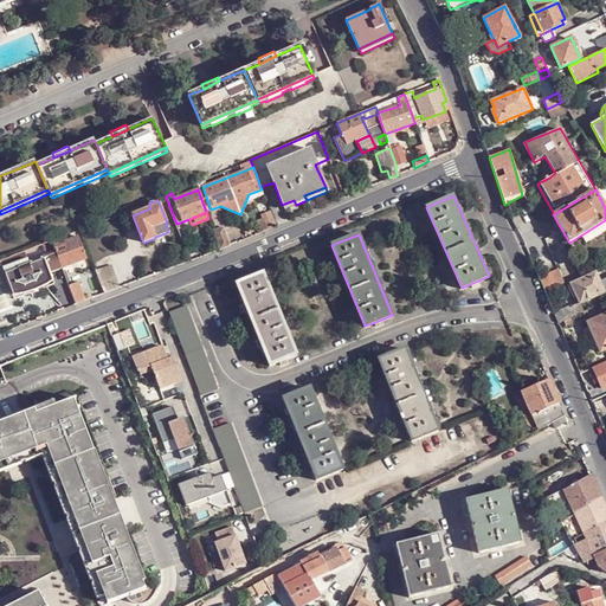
[(59,245),(57,239),(52,242),(58,256),(63,269),(88,259),(79,237),(59,245)]
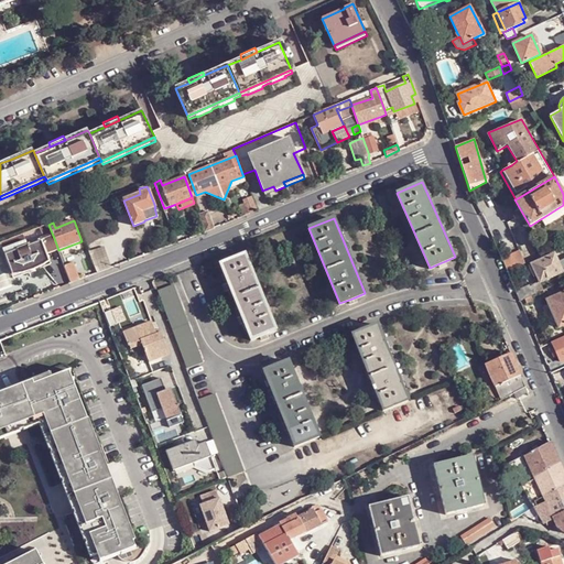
[(22,235),(0,243),(12,272),(50,258),(47,255),(58,250),(54,238),(49,225),(41,228),(43,236),(26,242),(23,235),(22,235)]
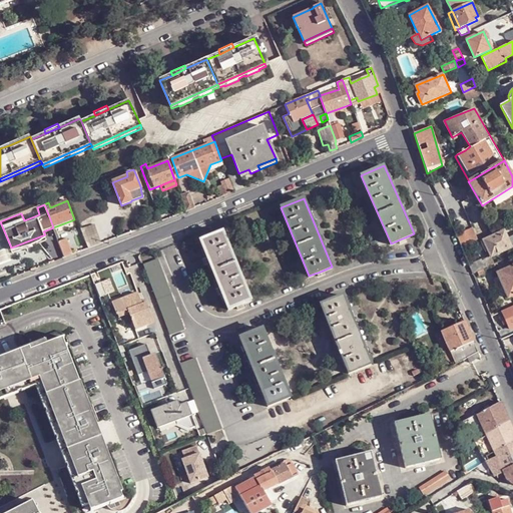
[(81,228),(88,247),(101,242),(94,223),(81,228)]
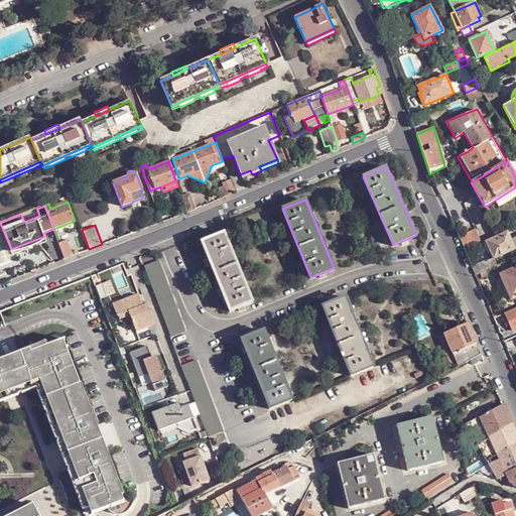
[(202,242),(230,310),(239,307),(244,305),(253,301),(224,232),(202,242)]
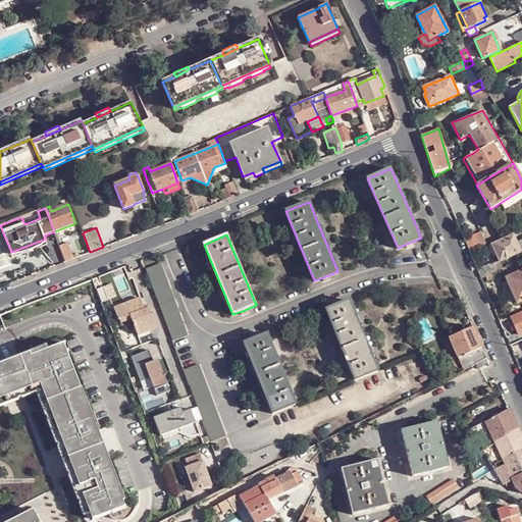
[(513,236),(492,245),(490,246),(494,256),(497,254),(500,261),(507,258),(515,254),(520,252),(520,251),(521,249),(521,240),(517,243),(513,236)]
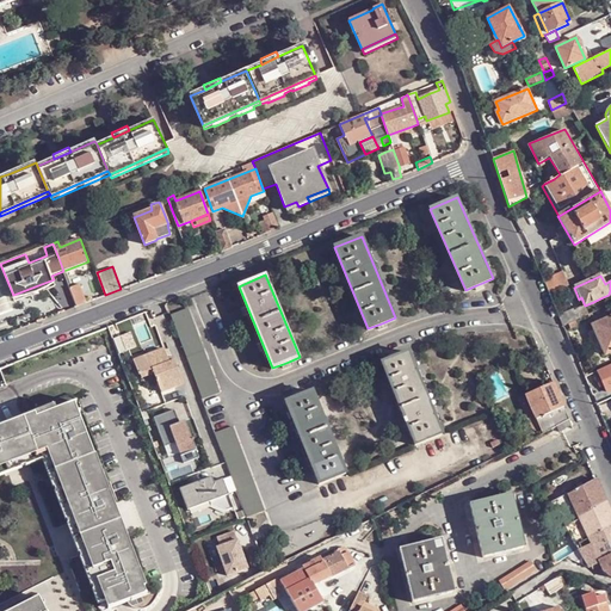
[(54,279),(13,295),(13,298),(19,297),(26,297),(34,294),(39,292),(47,288),(51,285),(54,283),(54,279)]
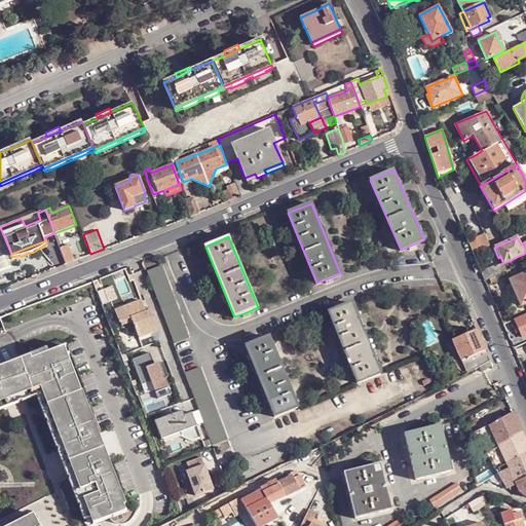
[(69,246),(61,249),(66,264),(74,261),(69,246)]
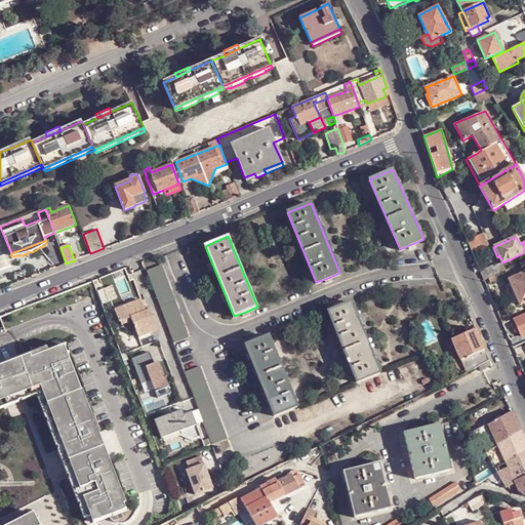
[(521,263),(518,255),(510,259),(512,266),(521,263)]
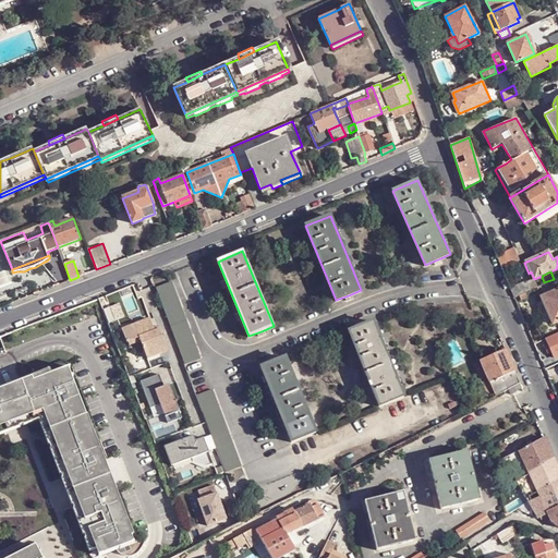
[(156,287),(185,364),(201,358),(171,281),(156,287)]
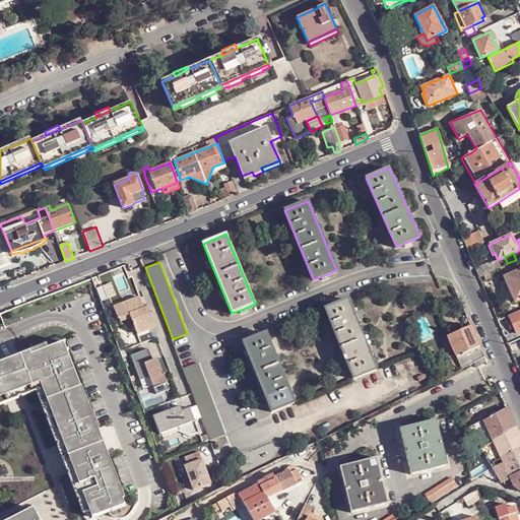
[(495,270),(491,262),(488,263),(483,265),(476,268),(479,277),(483,275),(489,273),(495,270)]
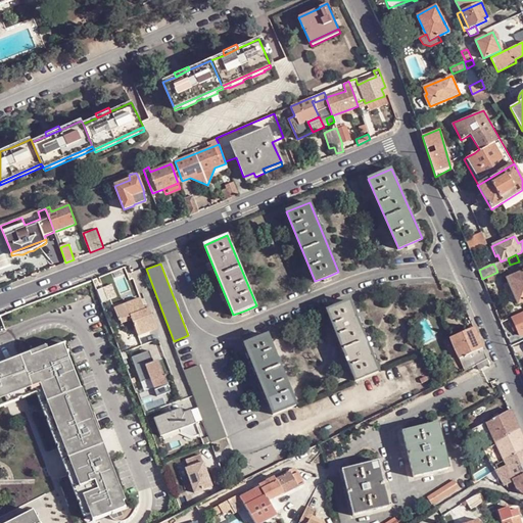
[(518,303),(522,300),(522,271),(507,279),(518,303)]
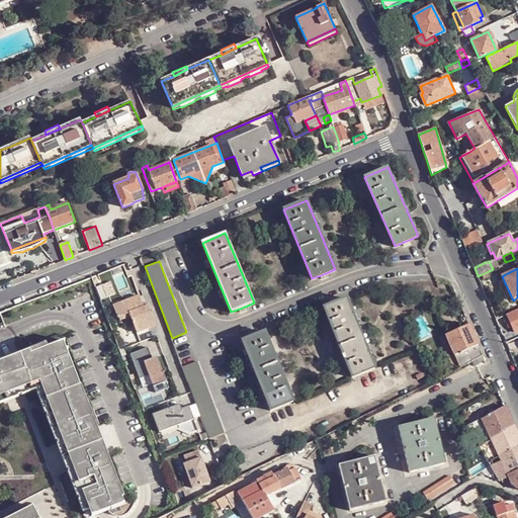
[(103,284),(96,287),(100,297),(101,299),(107,296),(103,284)]
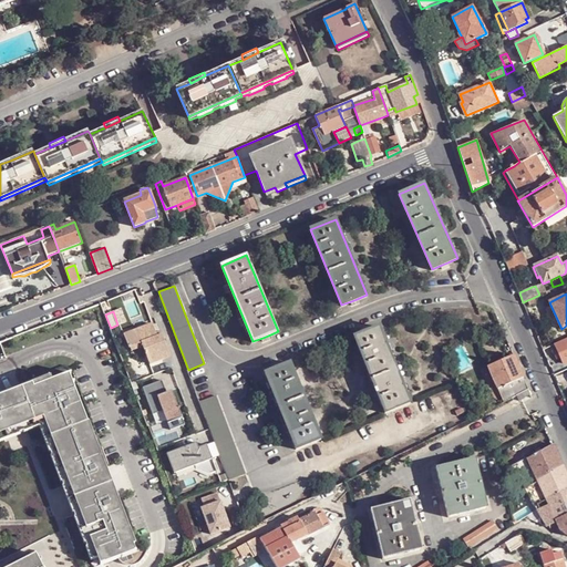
[(152,325),(123,334),(129,349),(130,348),(141,343),(143,349),(148,364),(171,357),(162,334),(157,337),(152,325)]
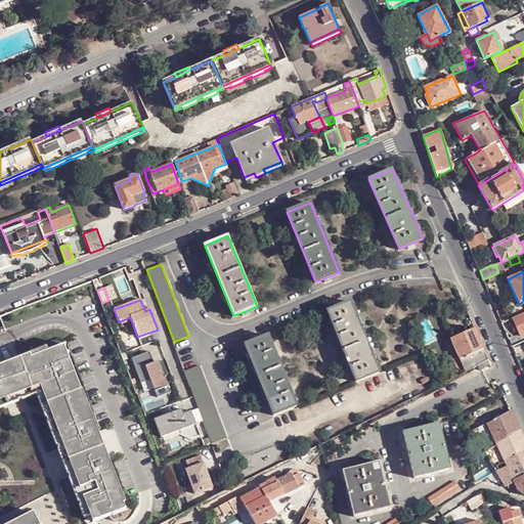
[(356,381),(379,372),(350,301),(342,304),(337,306),(328,310),(356,381)]
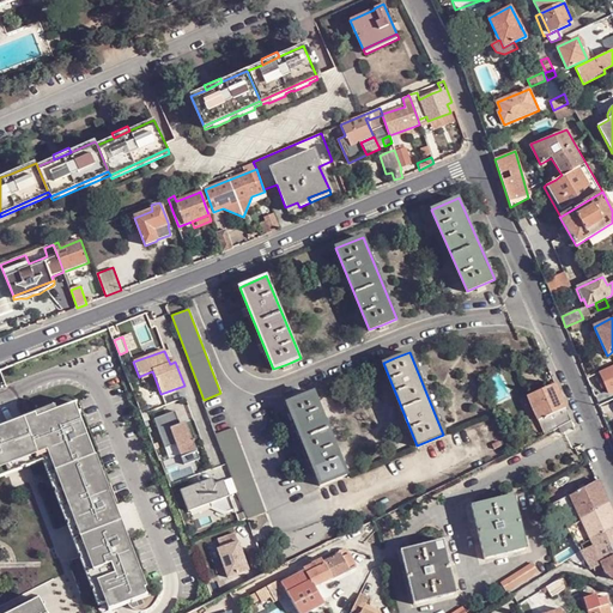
[(612,390),(612,365),(600,371),(610,393),(612,390)]
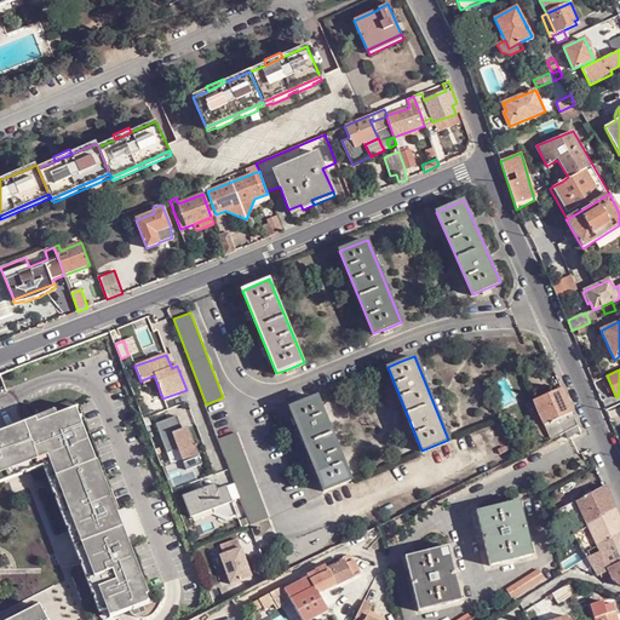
[(156,382),(154,375),(142,380),(144,385),(156,382)]
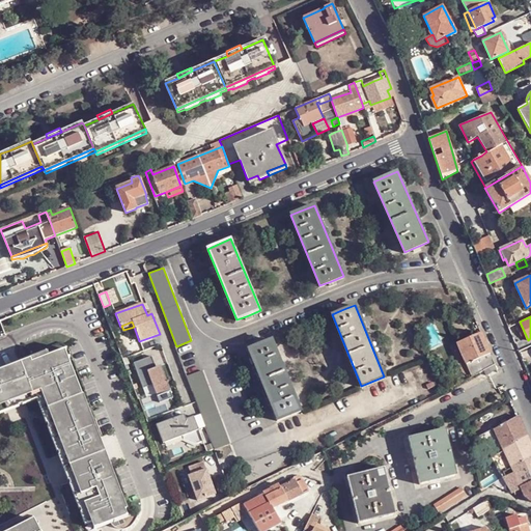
[(482,332),(457,342),(472,375),(483,369),(494,364),(496,363),(482,332)]
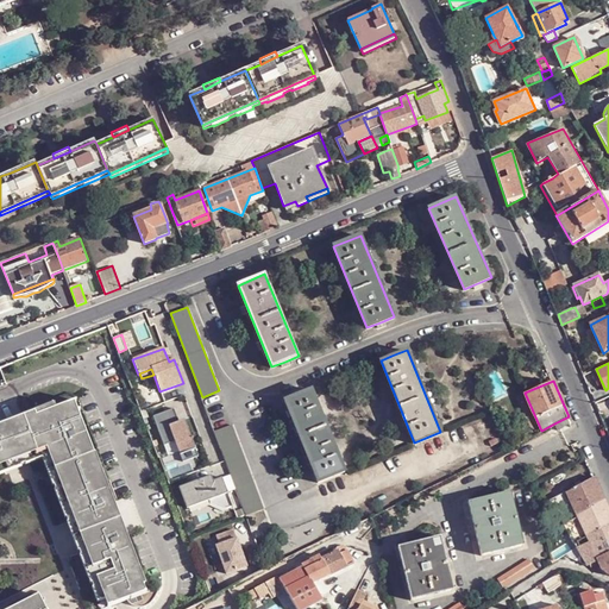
[(345,470),(312,389),(302,393),(295,395),(286,400),(319,482),(345,470)]
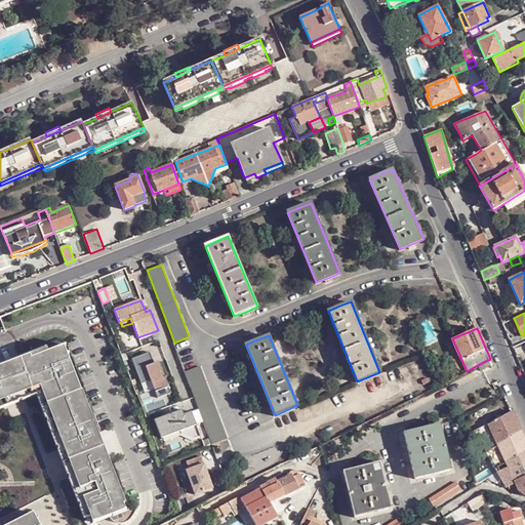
[(65,346),(59,348),(63,356),(69,354),(65,346)]
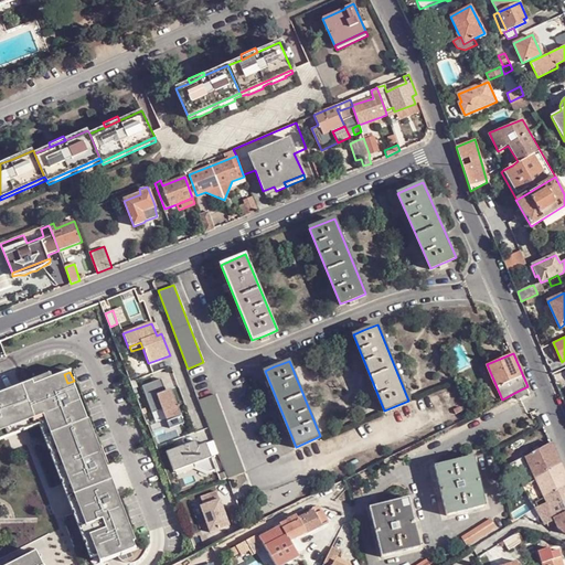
[(51,373),(36,379),(39,384),(52,379),(51,373)]
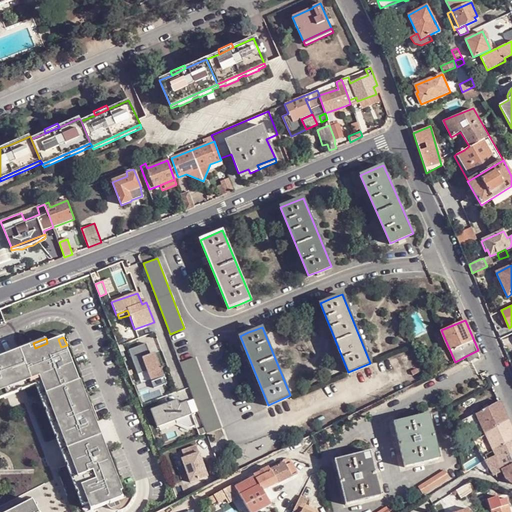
[(33,343),(23,346),(34,374),(35,379),(42,376),(53,406),(52,407),(62,435),(96,423),(67,345),(61,347),(58,339),(47,343),(35,348),(33,343)]
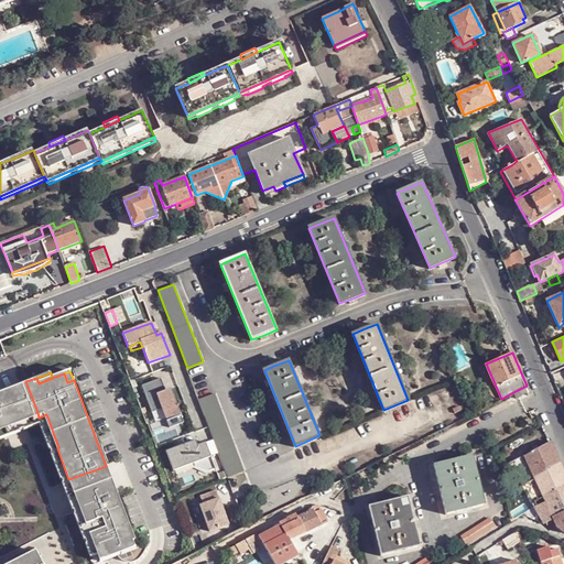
[(160,379),(141,386),(151,413),(161,410),(167,429),(176,425),(183,423),(172,394),(164,391),(160,379)]
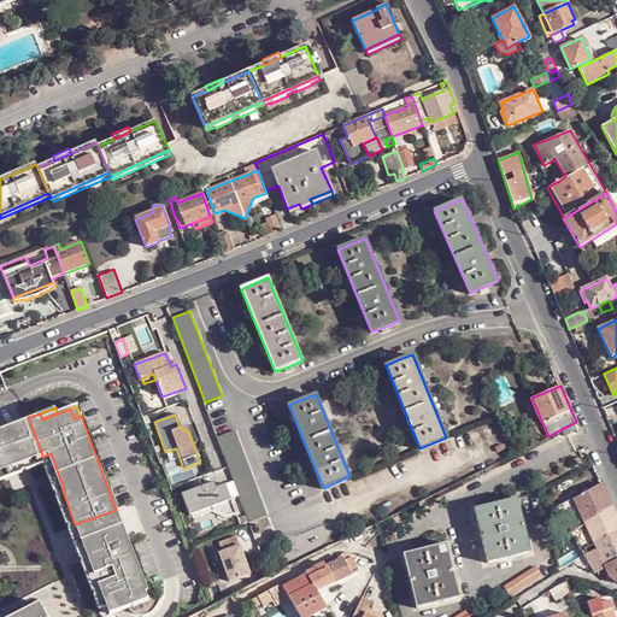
[(0,452),(6,469),(42,457),(41,451),(28,417),(0,428),(0,452)]
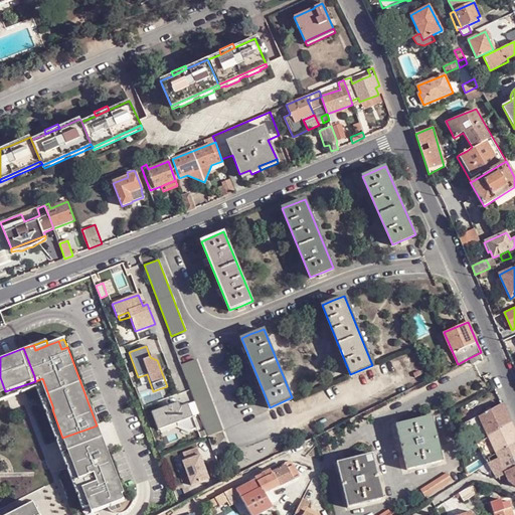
[(469,358),(472,364),(477,361),(477,360),(482,358),(479,353),(469,358)]
